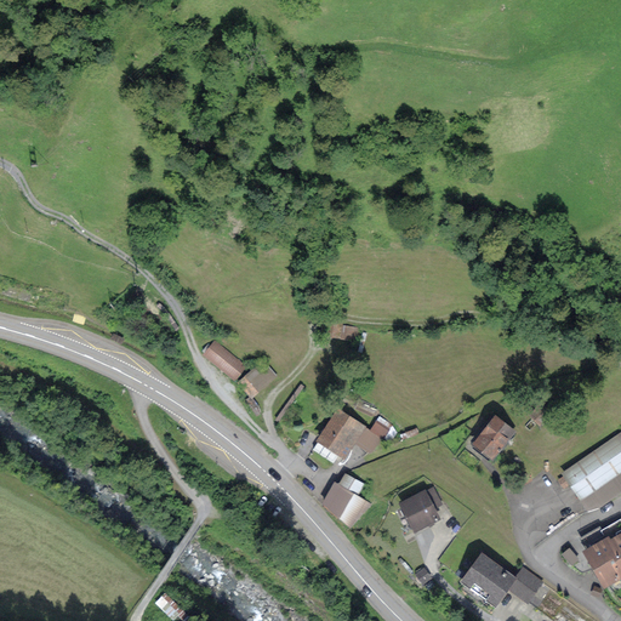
[(359,328),(334,324),(331,339),(357,341),(359,328)]
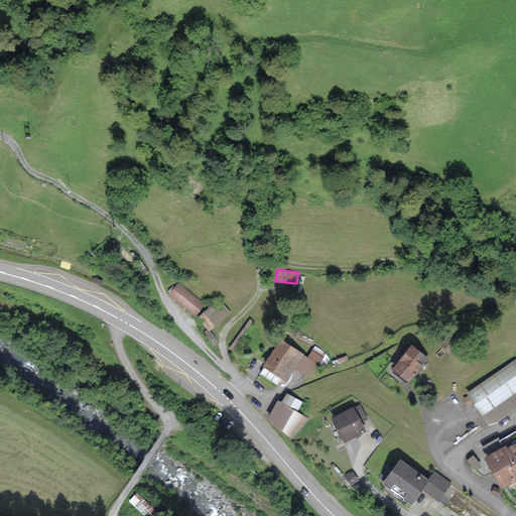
[(94,277),(92,281),(102,286),(104,281),(94,277)]
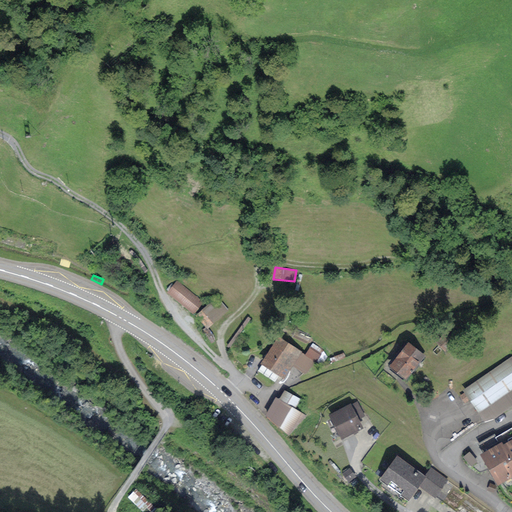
[(177,280),(166,293),(194,314),(203,302),(177,280)]
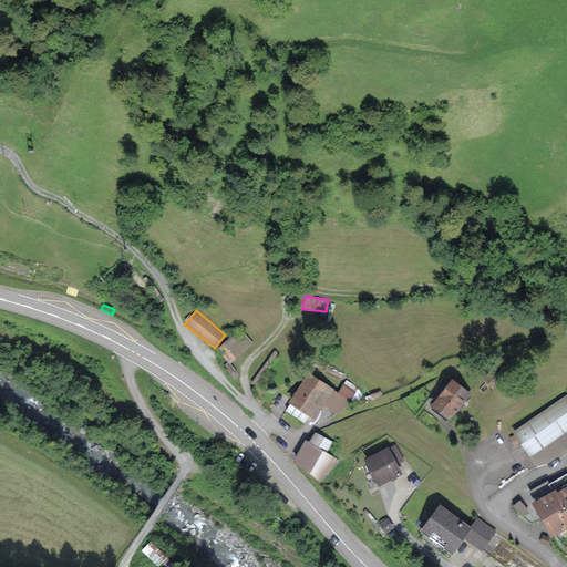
[(241,330),(217,350),(229,364),(254,343),(241,330)]
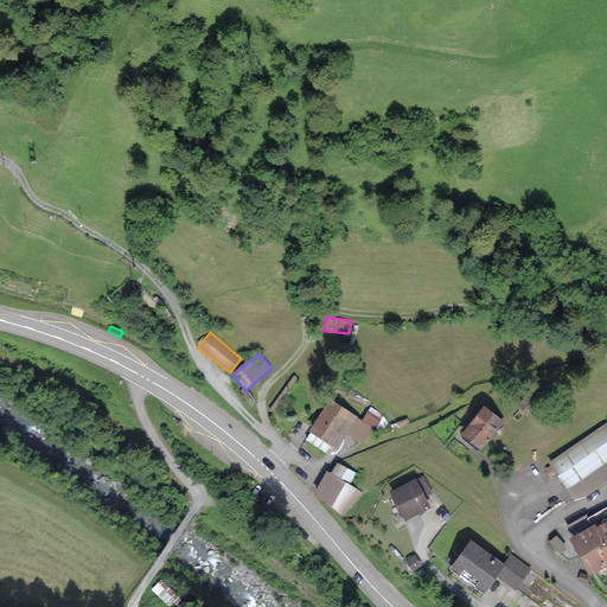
[(331,401),(310,432),(312,433),(306,440),(326,452),(332,445),(338,448),(347,434),(364,443),(374,429),(376,430),(384,415),(371,407),(363,421),(358,417),(331,401)]
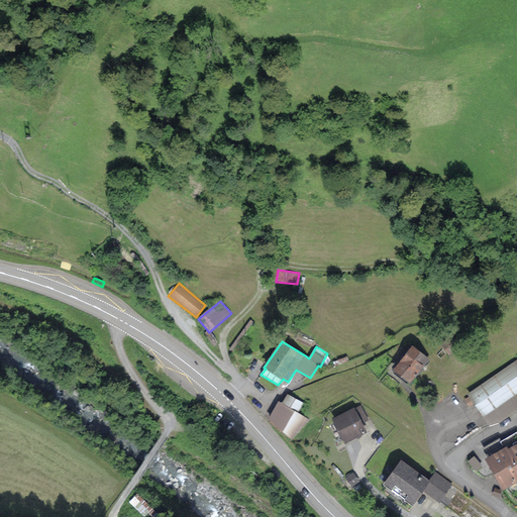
[(429,359),(413,347),(394,370),(410,383),(429,359)]
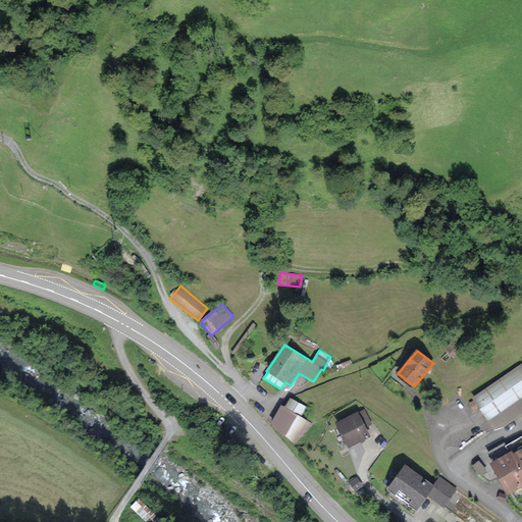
[(521,367),(476,399),(488,417),(521,394),(521,367)]
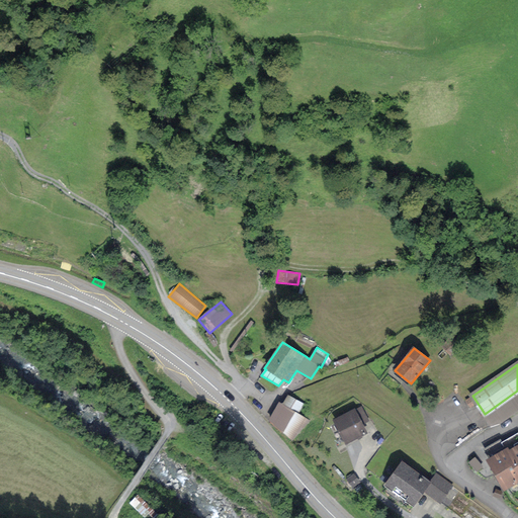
[(283,406),(279,405),(271,422),(291,439),(310,421),(298,414),(305,405),(288,397),(283,406)]
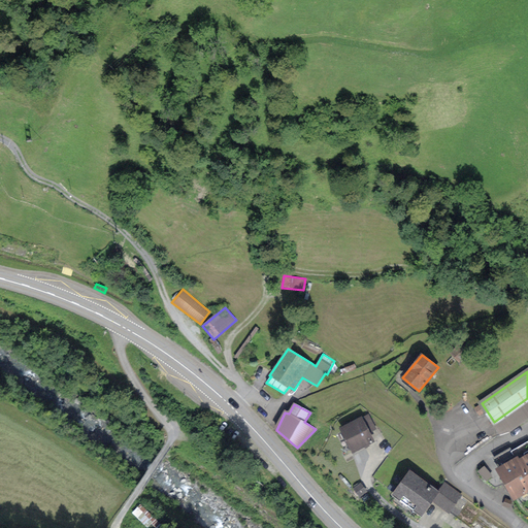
[(362,420),(342,429),(352,450),(372,440),(362,420)]
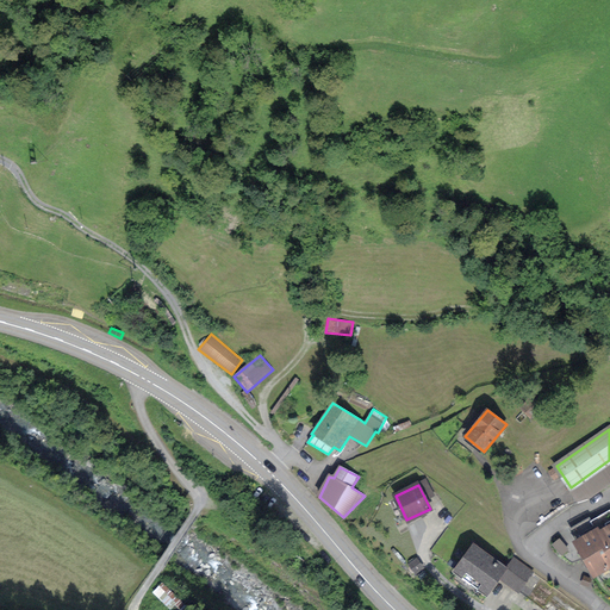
[(609,527),(595,535),(609,566),(609,527)]
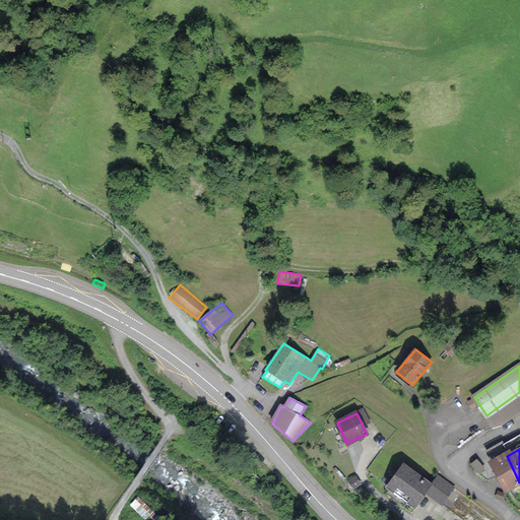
[(519,486),(519,482),(507,456),(489,464),(503,495),(519,486)]
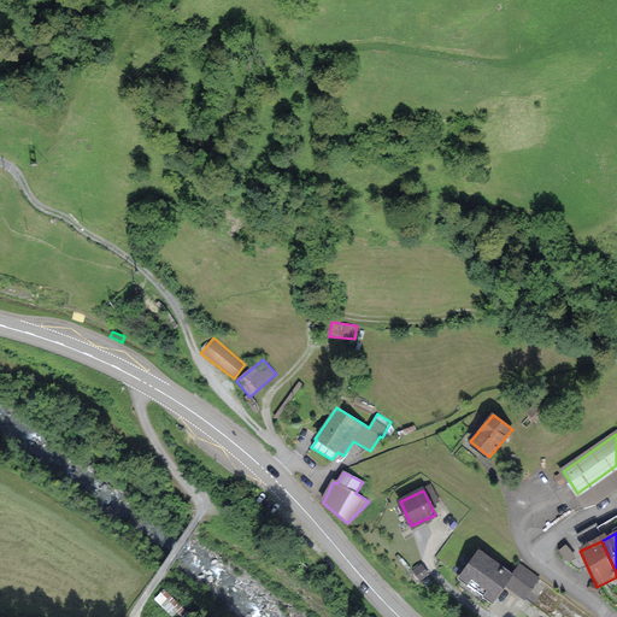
[(509,576),(479,554),(462,577),(492,599),(509,576)]
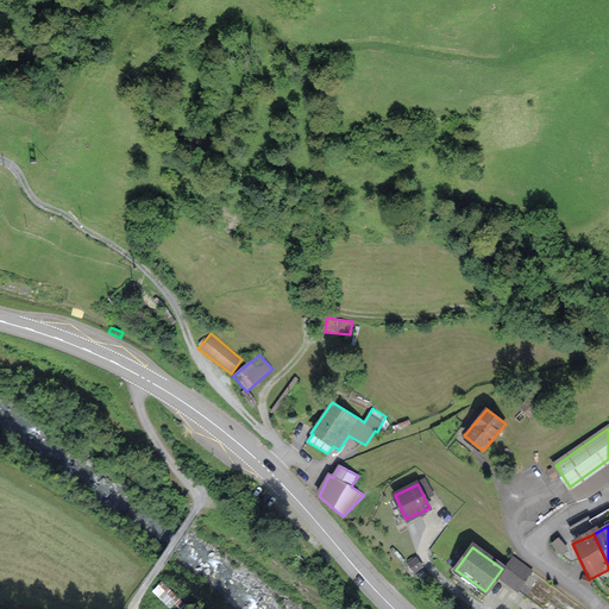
[(581,608),(583,607),(515,562),(501,583),(540,608),(581,608)]
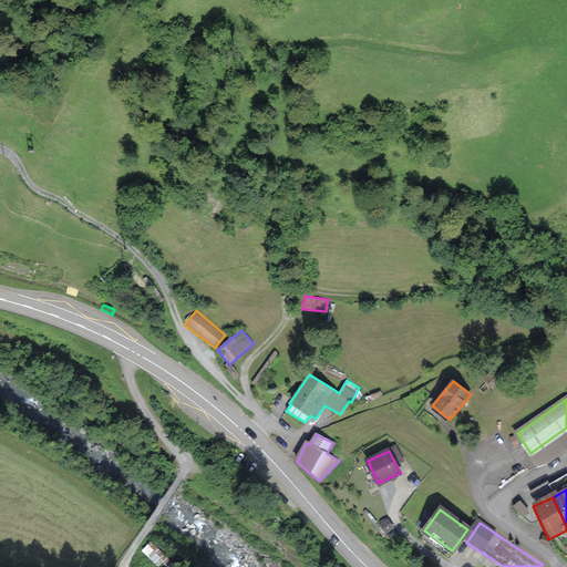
All buildings are outlined.
